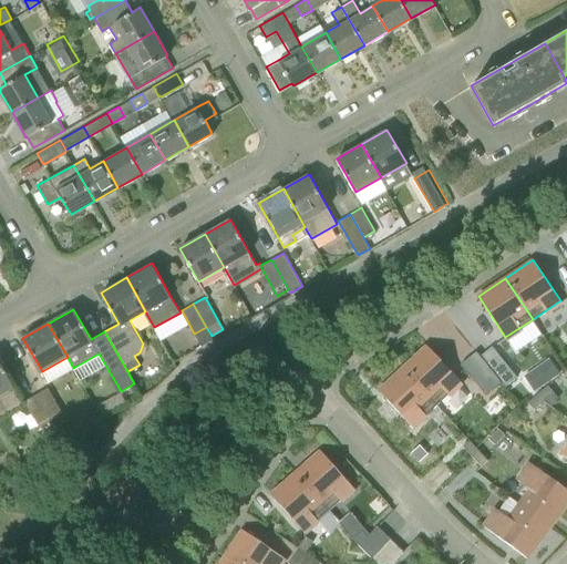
[(210,334),(206,327),(196,332),(199,339),(210,334)]
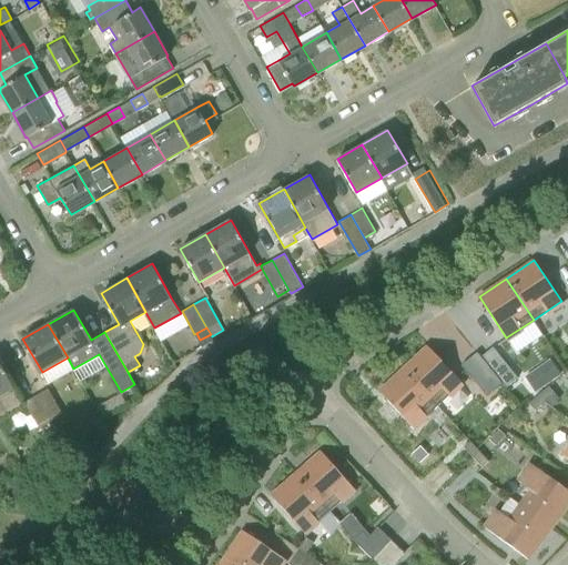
[(428,345),(404,369),(437,404),(462,382),(428,345)]
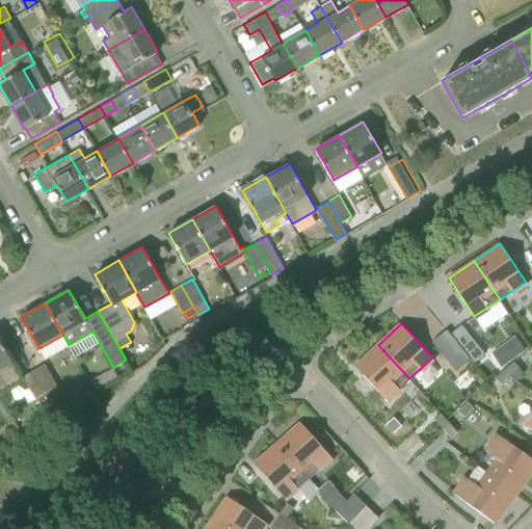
[(461,323),(450,333),(470,358),(473,362),(485,352),(461,323)]
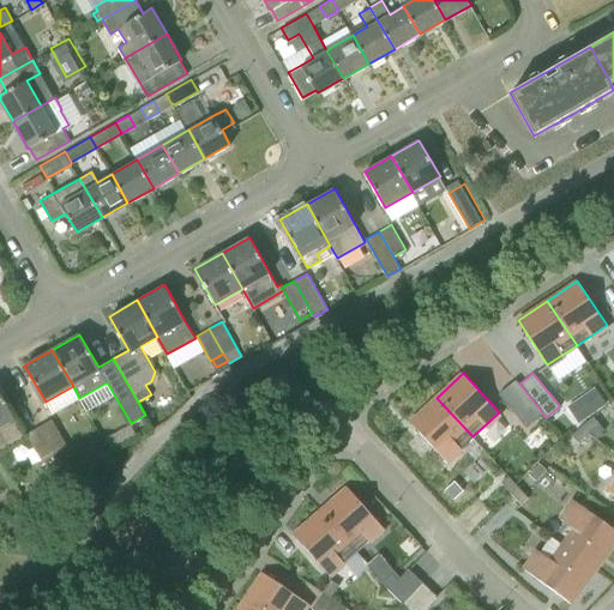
[(516,379),(499,392),(525,426),(542,412),(519,384),(516,379)]
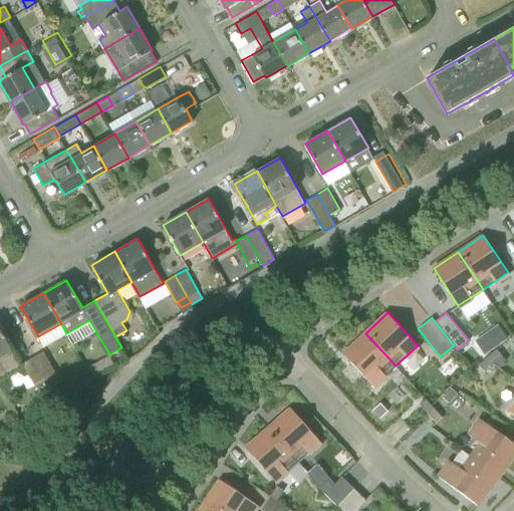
[(478,335),(486,347),(509,333),(502,320),(478,335)]
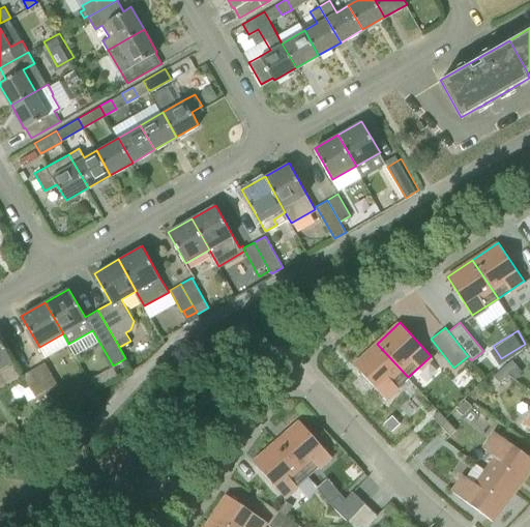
[(0,389),(23,377),(0,338),(0,389)]
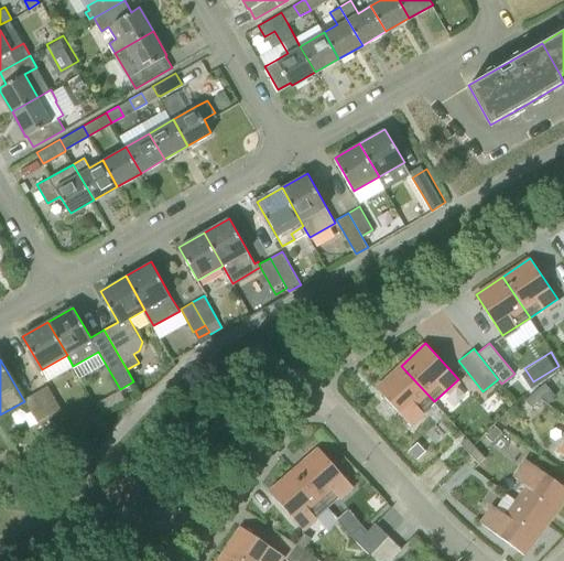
[(401,366),(377,388),(411,423),(434,401),(401,366)]
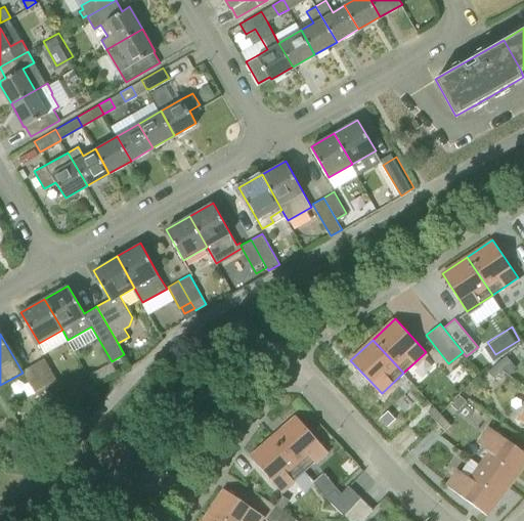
[(506,354),(496,362),(503,368),(512,360),(506,354)]
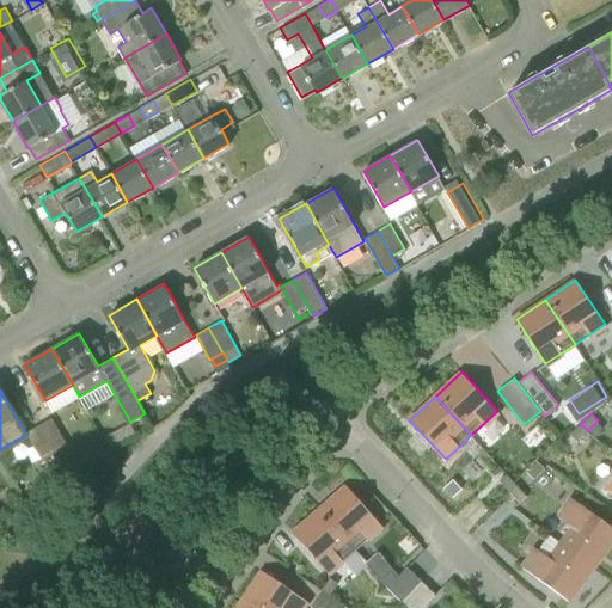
[(55,452),(67,444),(51,417),(40,424),(55,452)]
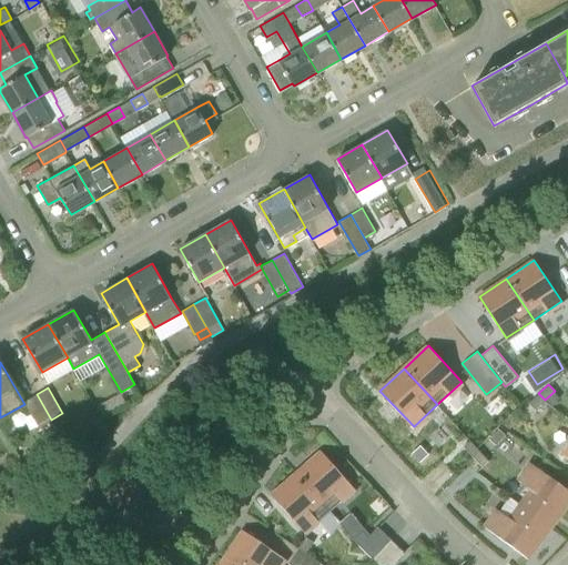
[(538,393),(529,402),(535,409),(545,400),(538,393)]
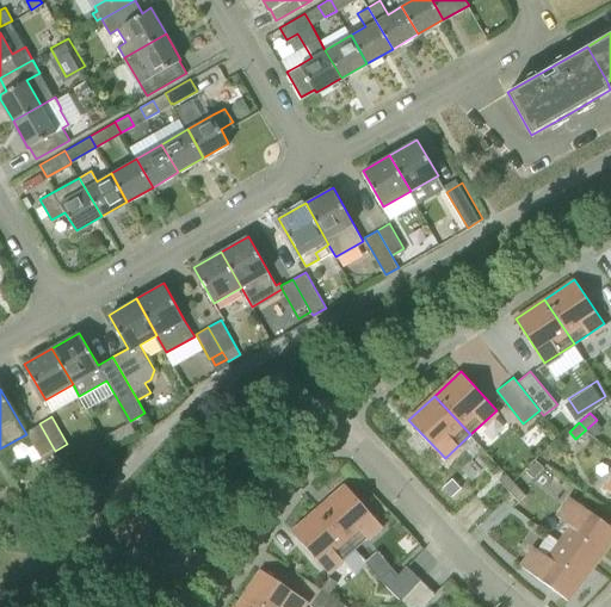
[(42,458),(55,451),(39,423),(26,431),(42,458)]
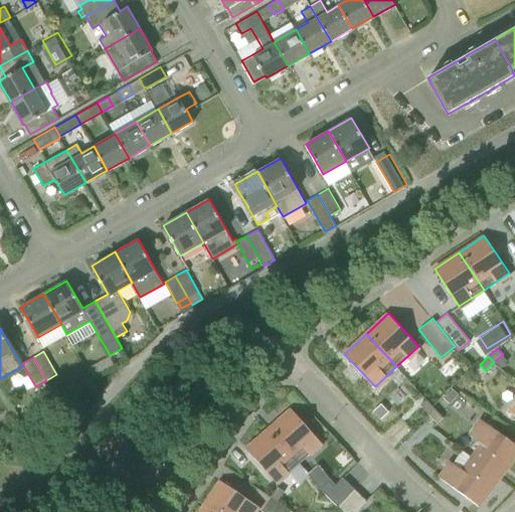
[(453,387),(444,396),(450,402),(459,393),(453,387)]
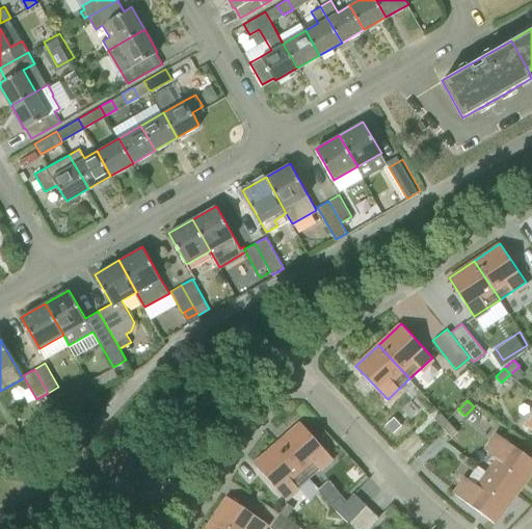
[(441,412),(434,417),(443,426),(449,421),(441,412)]
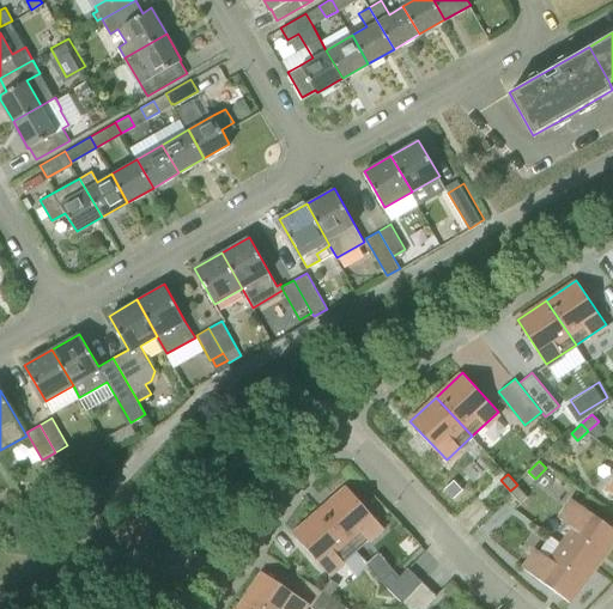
[(453,481),(444,488),(453,498),(461,489),(453,481)]
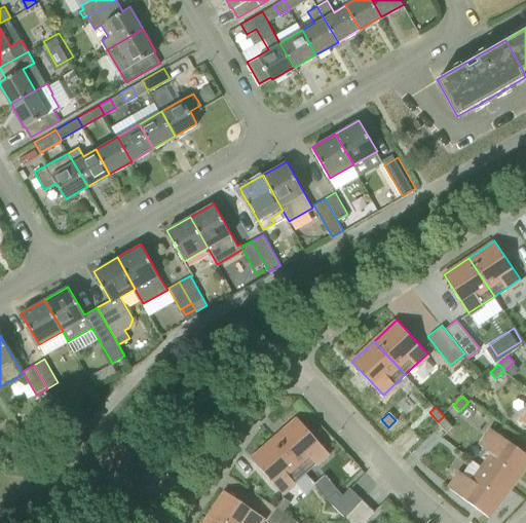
[(444,416),(438,421),(447,431),(452,425),(444,416)]
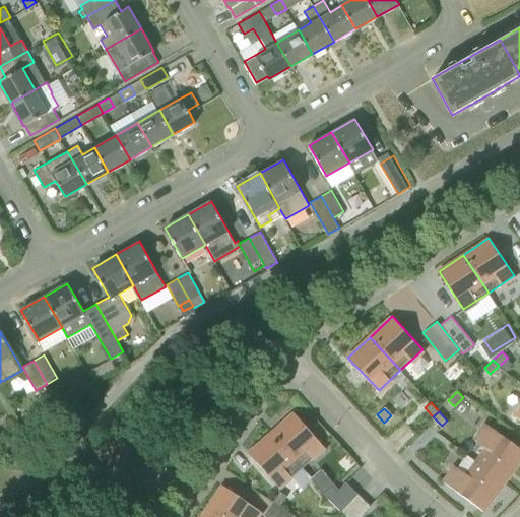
[(294,412),(271,433),(302,466),(324,447),(294,412)]
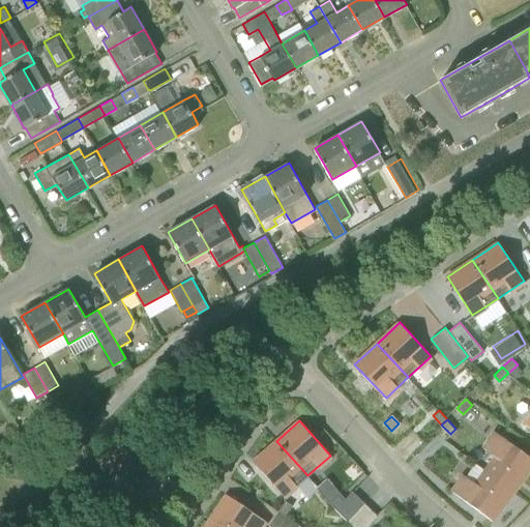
[(529,456),(495,431),(483,447),(496,456),(486,469),(513,490),(529,468),(529,456)]
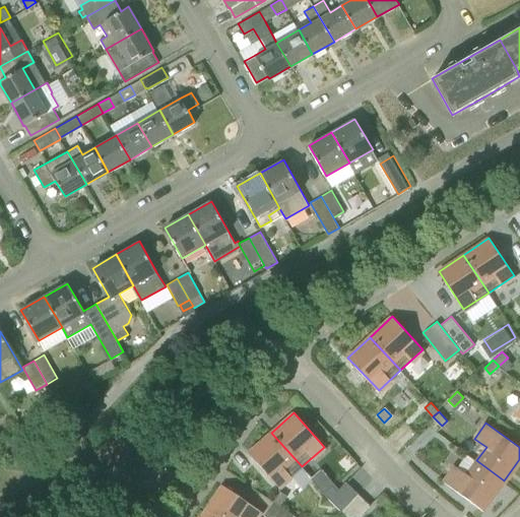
[(271,433),(249,452),(279,487),(302,466),(271,433)]
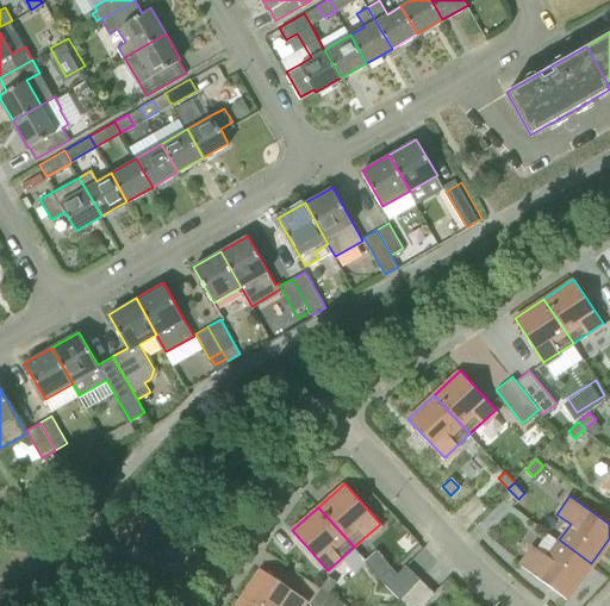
[(534,545),(521,564),(566,598),(591,563),(559,539),(548,555),(534,545)]
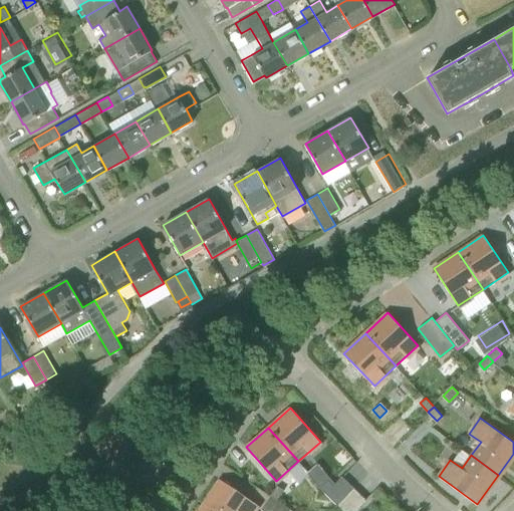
[(328,479),(319,487),(325,493),(336,504),(353,487),(342,476),(341,475),(333,485),(328,479)]
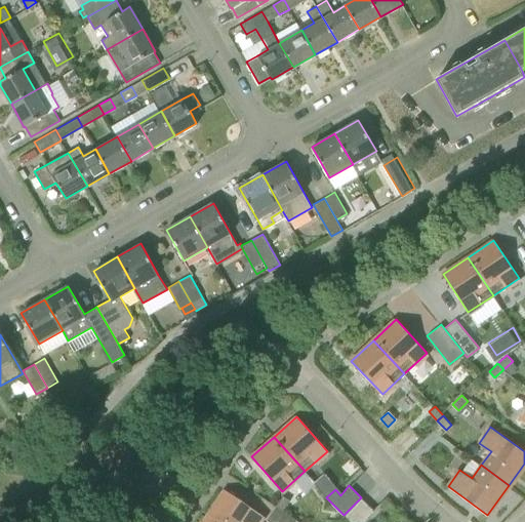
[(226,489),(208,515),(218,521),(258,521),(264,516),(226,489)]
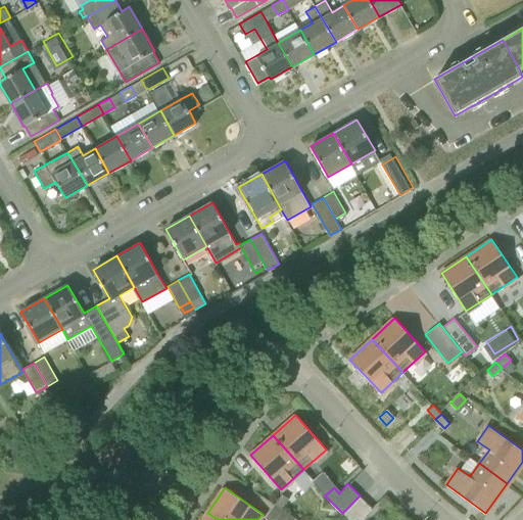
[(282,493),(275,504),(282,508),(288,498),(282,493)]
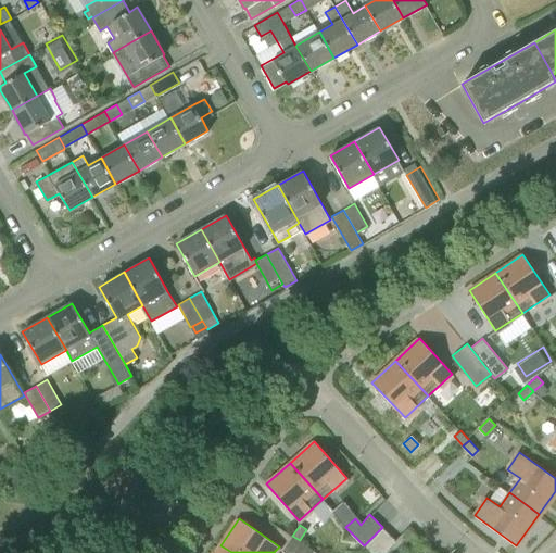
[(382,527),(364,545),(371,552),(381,552),(395,539),(382,527)]
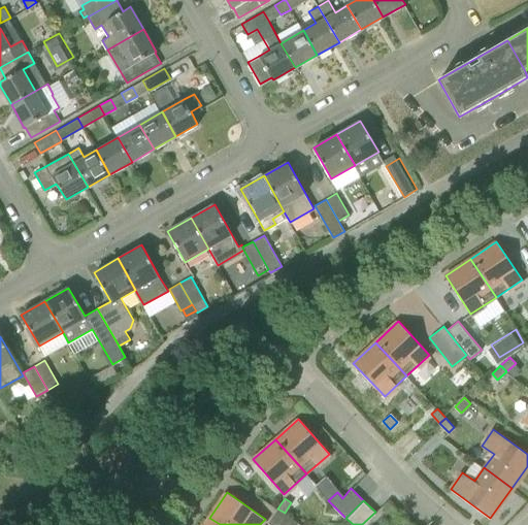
[(277,509),(268,523),(271,524),(296,524),(298,522),(285,513),(277,509)]
